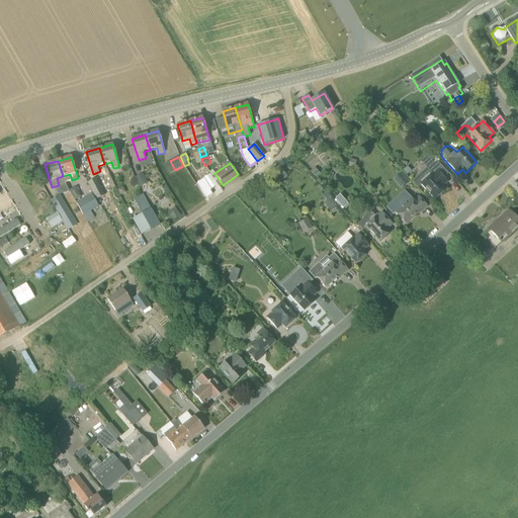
[(437,170),(433,174),(427,168),(413,181),(419,188),(422,185),(435,200),(446,189),(443,186),(448,182),(437,170)]
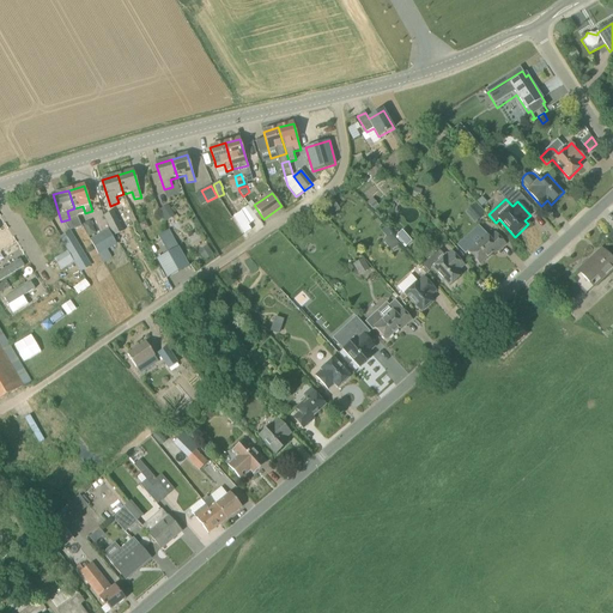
[(465,213),(475,224),(485,214),(475,204),(465,213)]
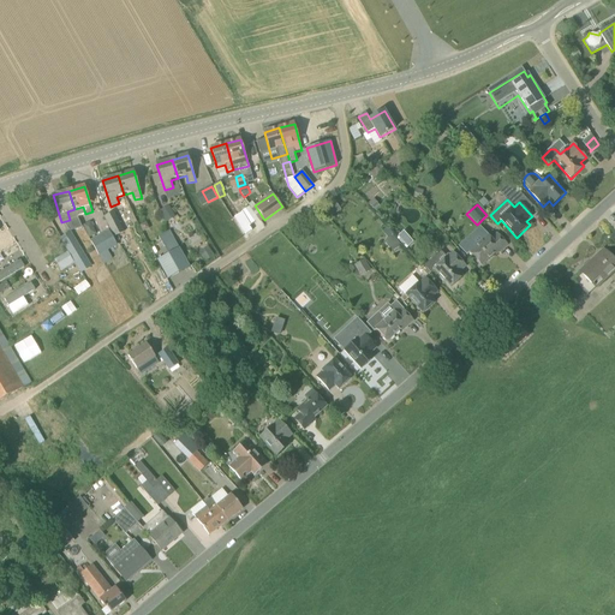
[(160,210),(166,221),(173,216),(167,206),(160,210)]
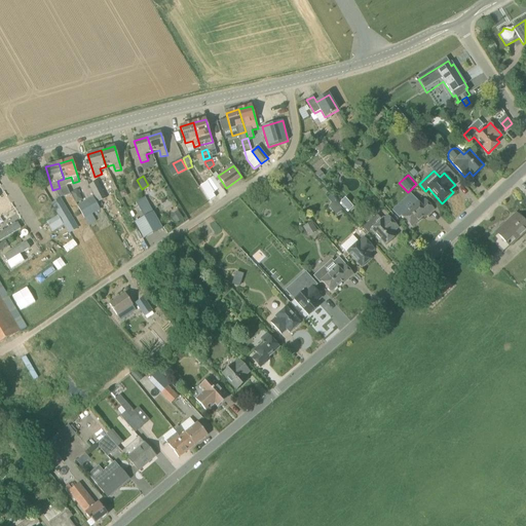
[(214,177),(207,182),(215,192),(221,187),(214,177)]
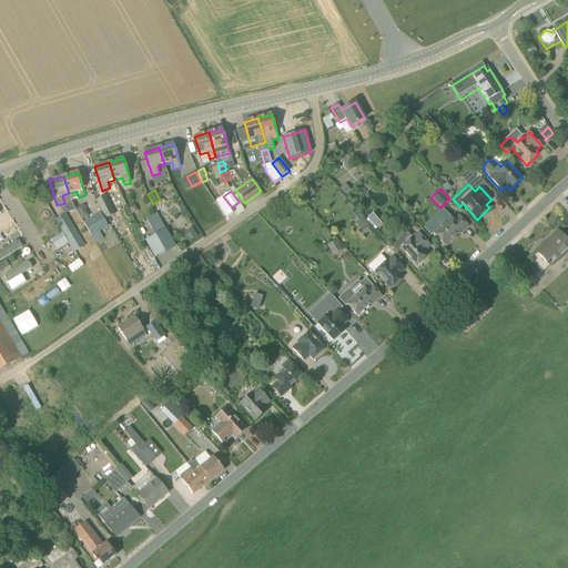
[(105,195),(97,201),(105,219),(114,214),(105,195)]
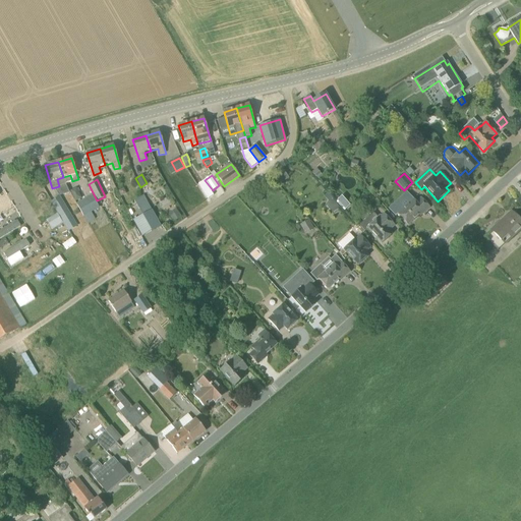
[(75,200),(82,197),(76,187),(70,190),(75,200)]
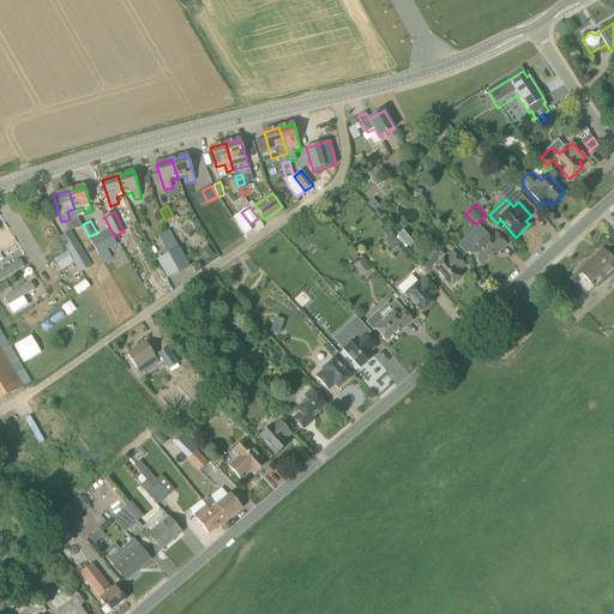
[(91,241),(94,245),(98,254),(116,245),(108,230),(91,241)]
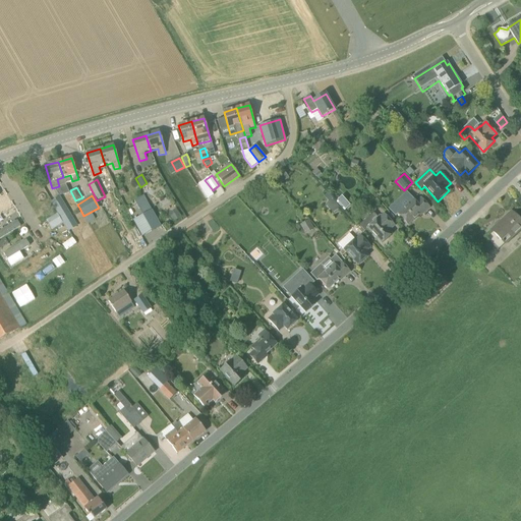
[(345,209),(351,204),(345,196),(339,201),(345,209)]
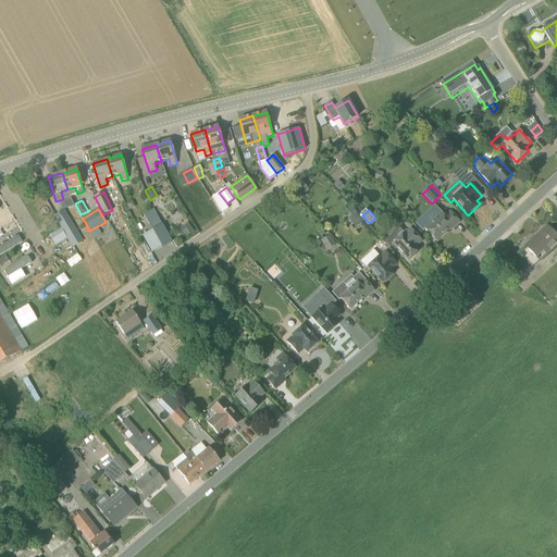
[(64,211),(56,217),(65,233),(71,240),(78,236),(73,229),(74,227),(64,211)]
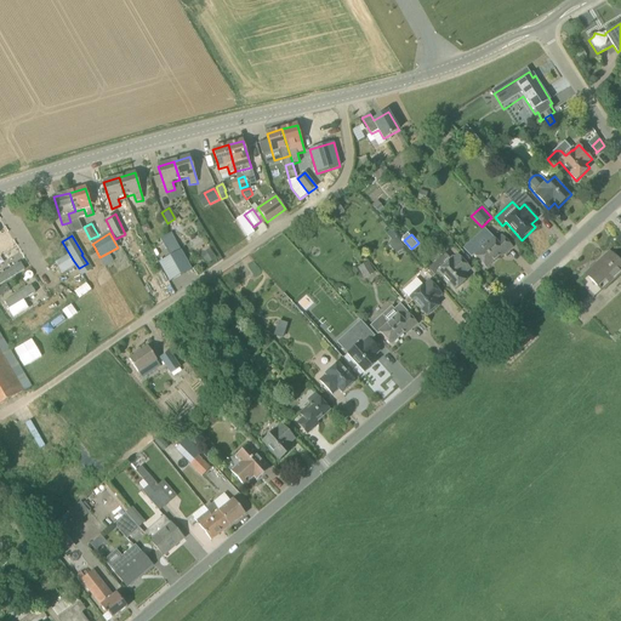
[(493,238),(482,249),(478,244),(471,251),(486,268),(502,254),(505,256),(513,248),(502,237),(496,241),(493,238)]
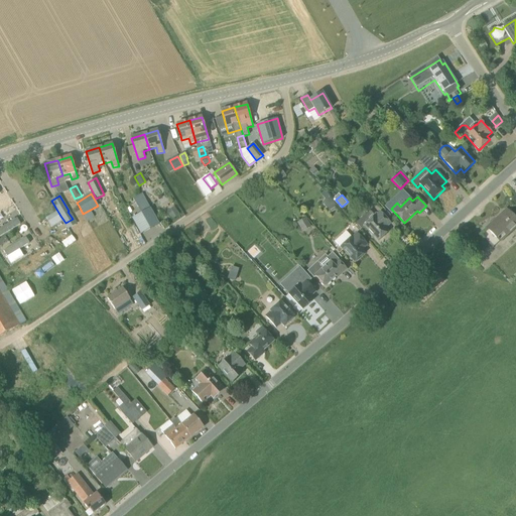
[(330,211),(336,206),(329,198),(323,203),(330,211)]
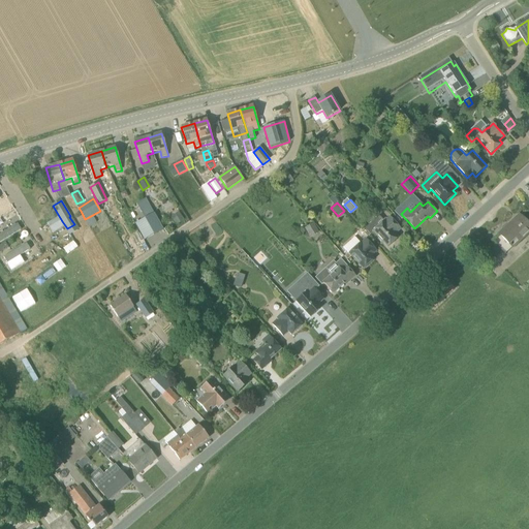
[(163,230),(154,214),(135,223),(145,240),(163,230)]
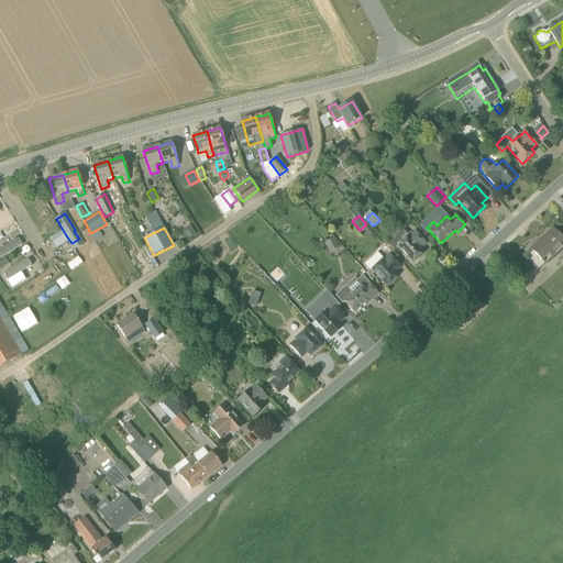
[(539,271),(545,264),(562,247),(562,241),(552,230),(531,249),(532,251),(526,256),(539,271)]
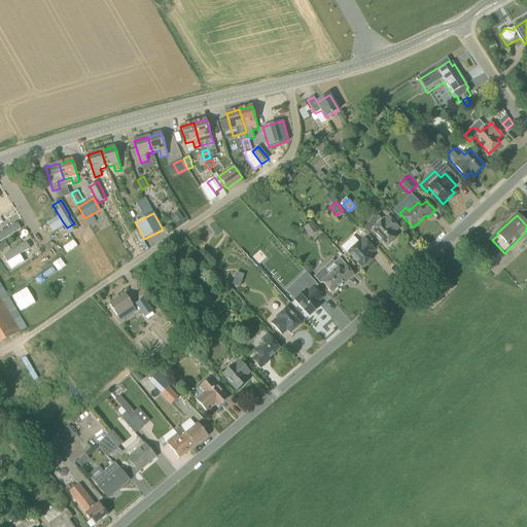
[(370,235),(373,232),(386,247),(397,237),(394,234),(399,229),(388,216),(383,220),(377,225),(375,222),(371,222),(363,229),(370,235)]
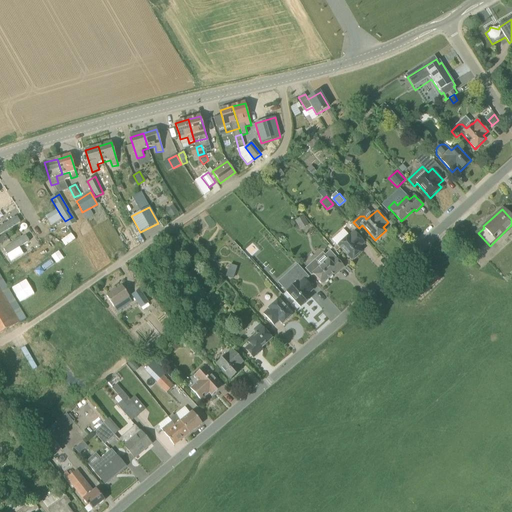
[(14,211),(0,220),(0,228),(3,232),(20,221),(14,211)]
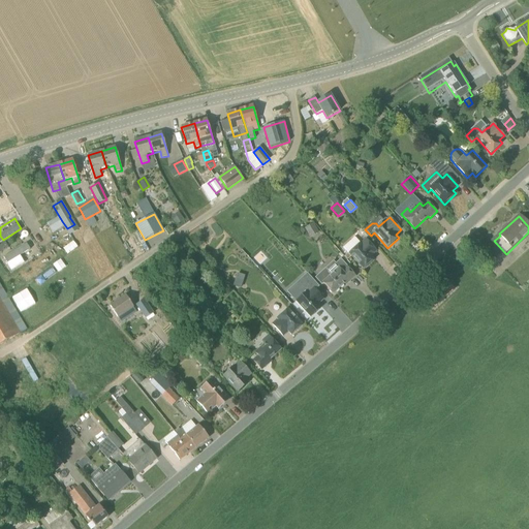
[(57,218),(45,225),(53,235),(64,227),(57,218)]
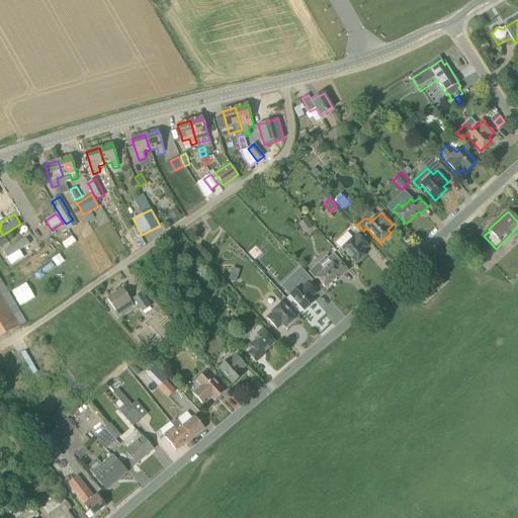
[(305,234),(312,230),(306,220),(299,224),(305,234)]
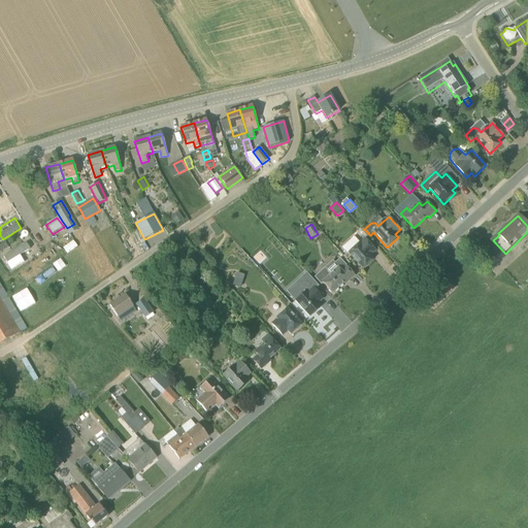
[(364,238),(360,242),(354,237),(342,248),(363,269),(374,259),(371,256),(376,251),(364,238)]
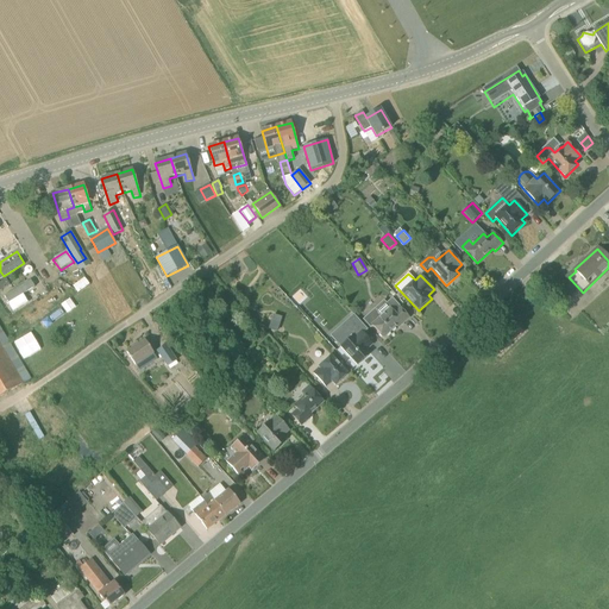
[(6,280),(0,282),(0,292),(10,286),(6,280)]
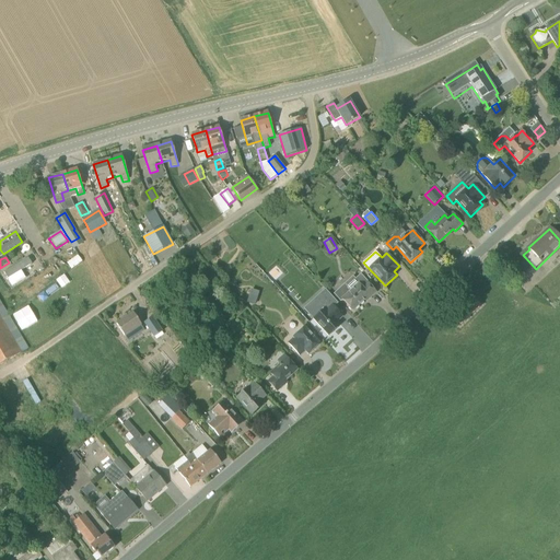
[(32,259),(4,275),(10,286),(38,270),(32,259)]
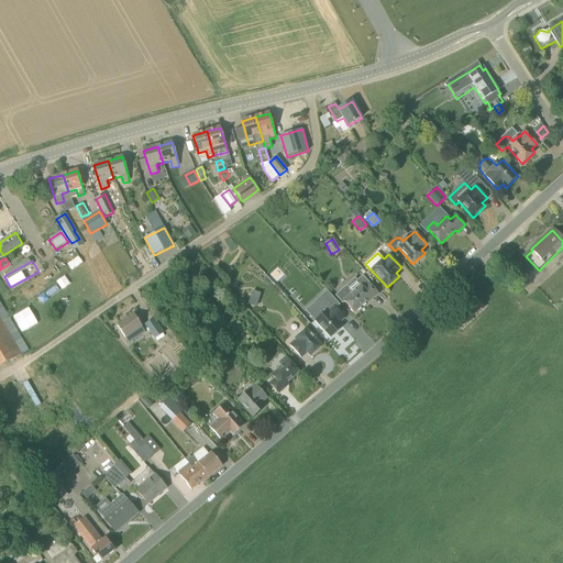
[(68,283),(64,277),(57,283),(62,287),(68,283)]
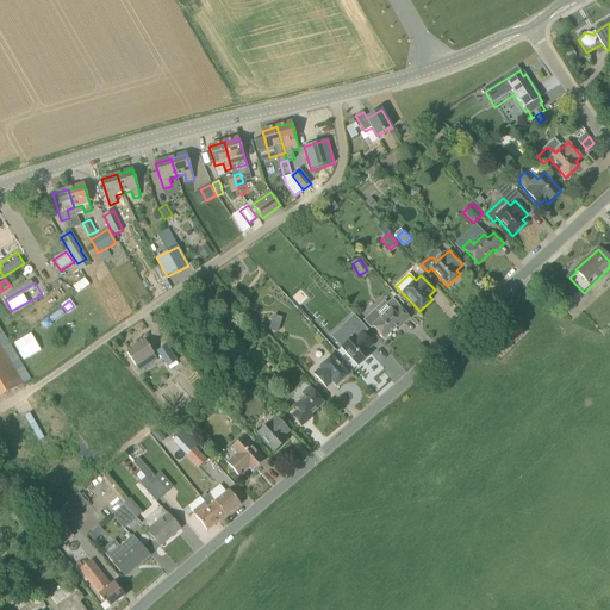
[(371,329),(373,327),(385,340),(400,324),(402,327),(410,319),(399,307),(394,312),(387,305),(379,312),(377,310),(363,321),(371,329)]
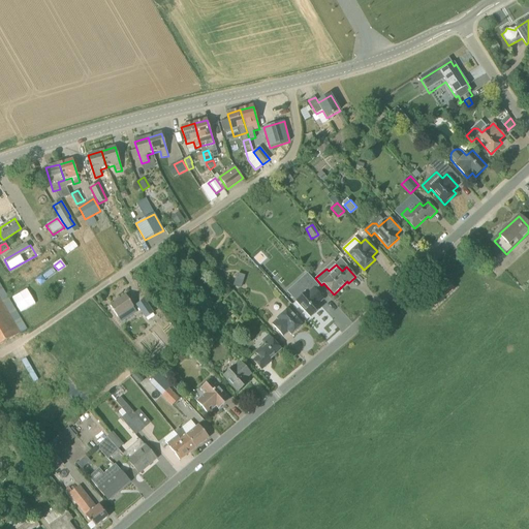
[(191,271),(186,276),(191,281),(196,275),(191,271)]
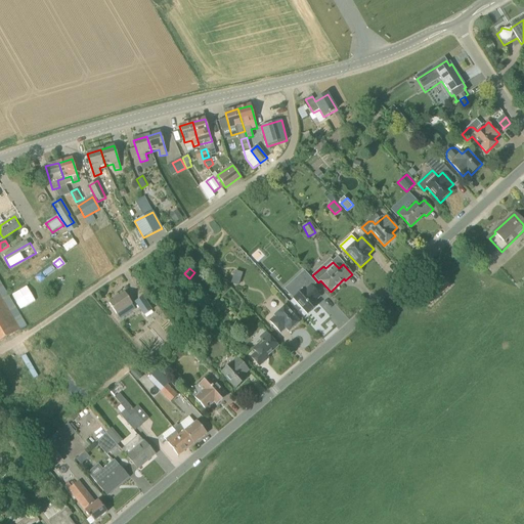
[(231,274),(228,282),(236,285),(238,276),(231,274)]
